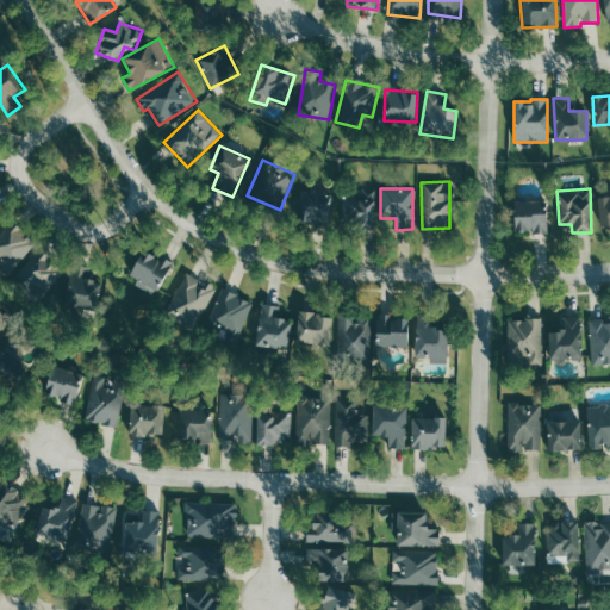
[(328,226),(331,195),(300,191),(297,222),(328,226)]
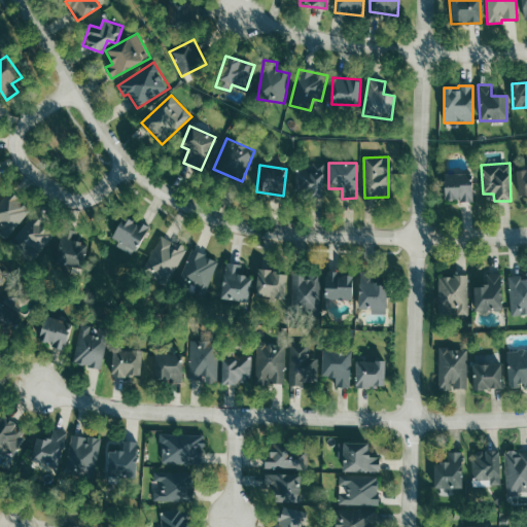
[(301,166),(300,198),(323,199),(324,166),(301,166)]
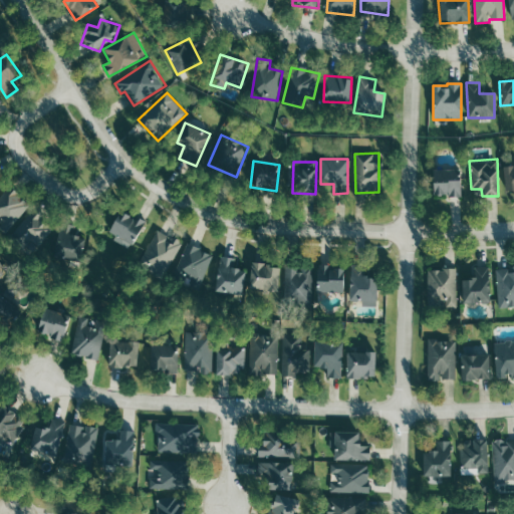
[(513,192),(513,166),(504,167),(505,193),(513,192)]
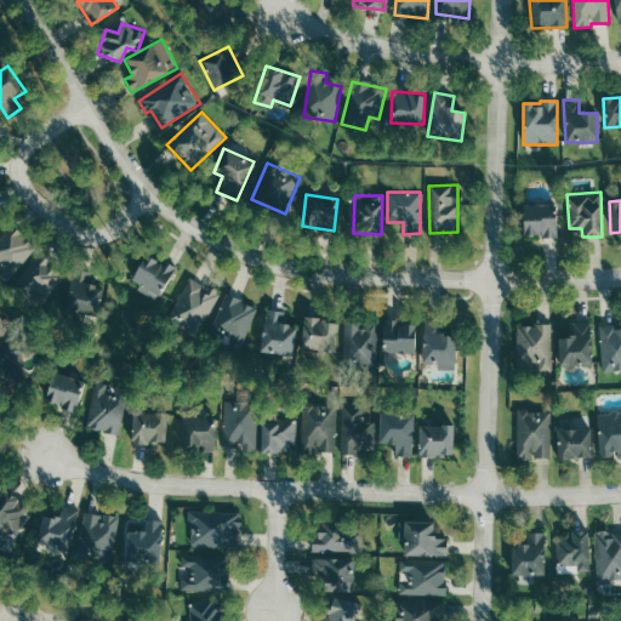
[(522,206),(523,237),(557,237),(556,205),(522,206)]
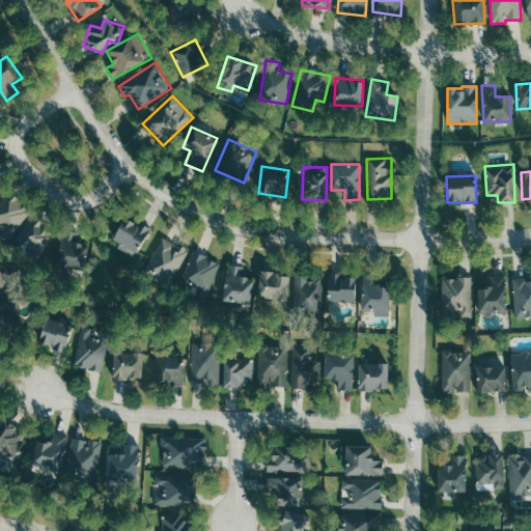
[(0,228),(9,236),(32,213),(11,193),(0,204),(0,228)]
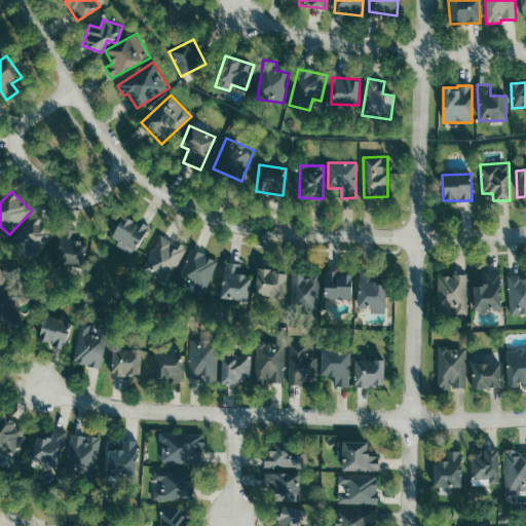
[(35,258),(58,234),(36,214),(14,237),(35,258)]
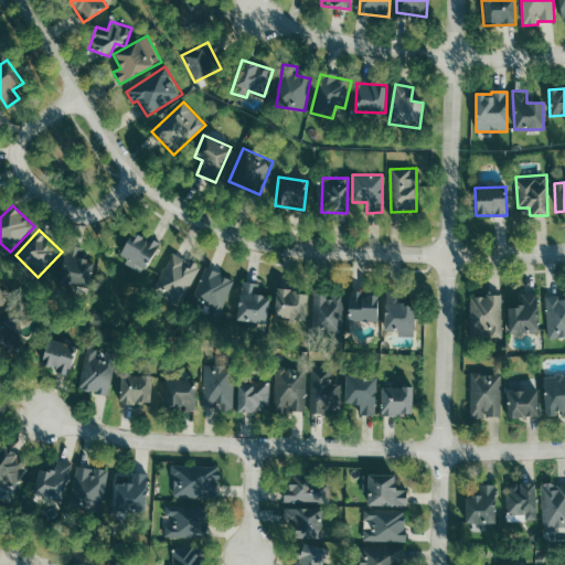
[(149,268),(158,242),(129,231),(119,257),(149,268)]
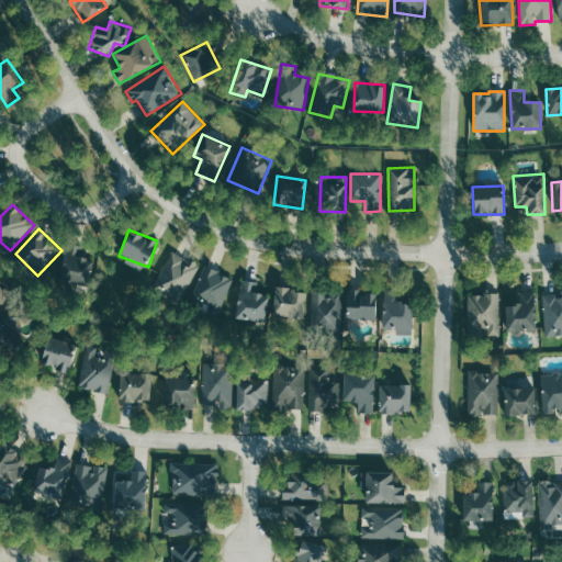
[(89,285),(93,260),(77,257),(78,246),(66,244),(59,281),(89,285)]
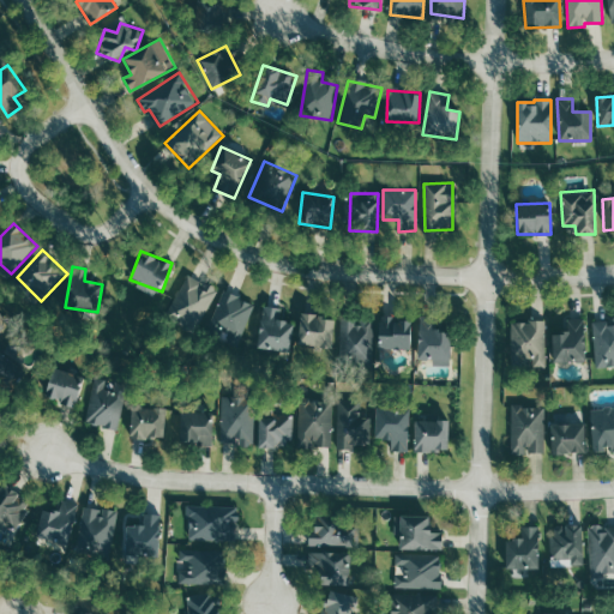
[(216,287),(185,275),(172,312),(182,315),(179,325),(199,332),(216,287)]
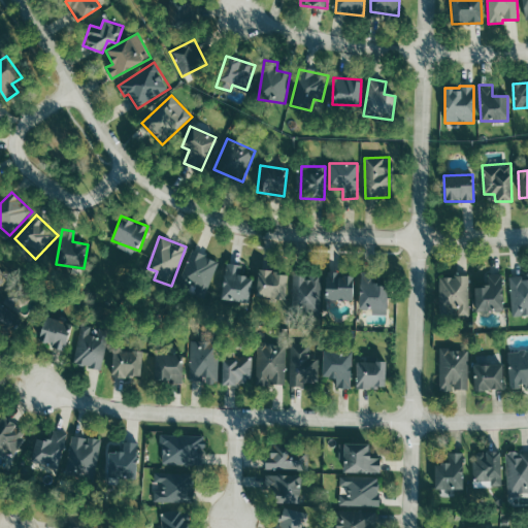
[(219,260),(191,252),(183,281),(209,289),(219,260)]
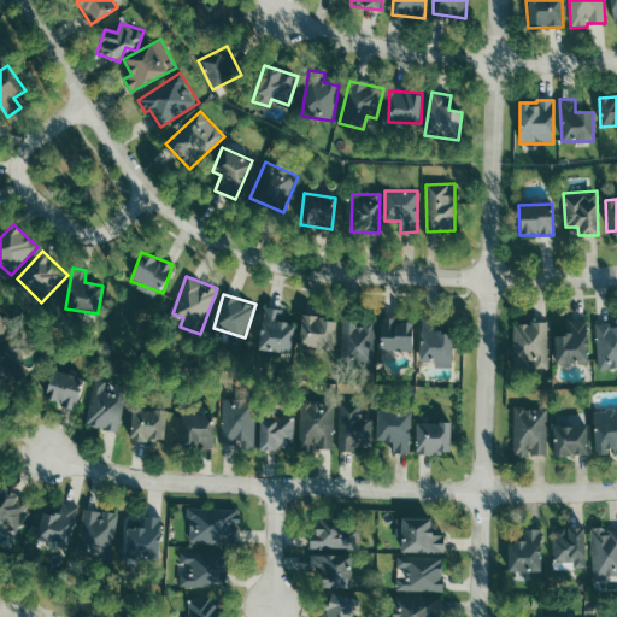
[(258,350),(291,354),(295,325),(281,323),(283,310),(265,307),(258,350)]
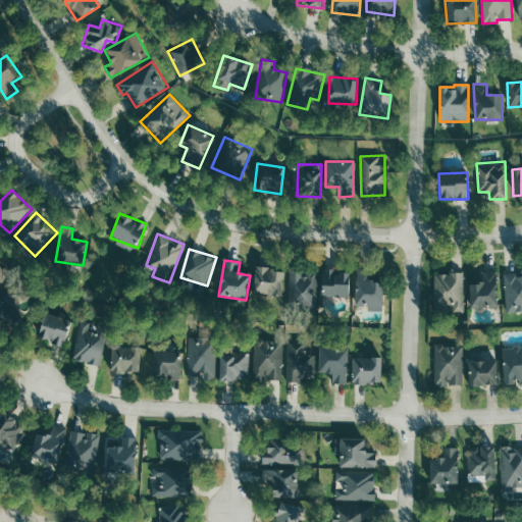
[(282,272),(271,272),(271,267),(255,267),(254,295),(282,296),(282,272)]
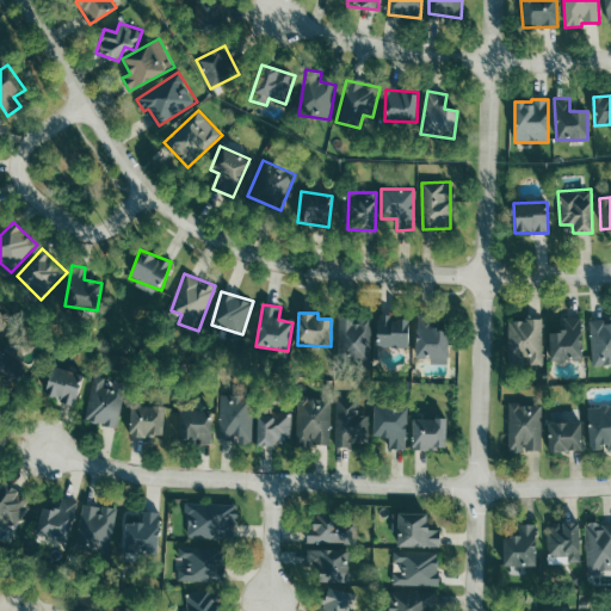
[(371,315),(339,315),(340,362),(372,362),(371,315)]
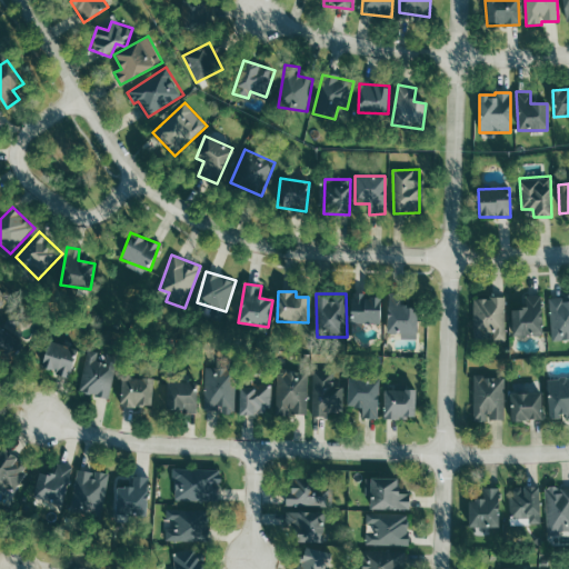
[(350,323),(379,325),(379,296),(351,296),(350,323)]
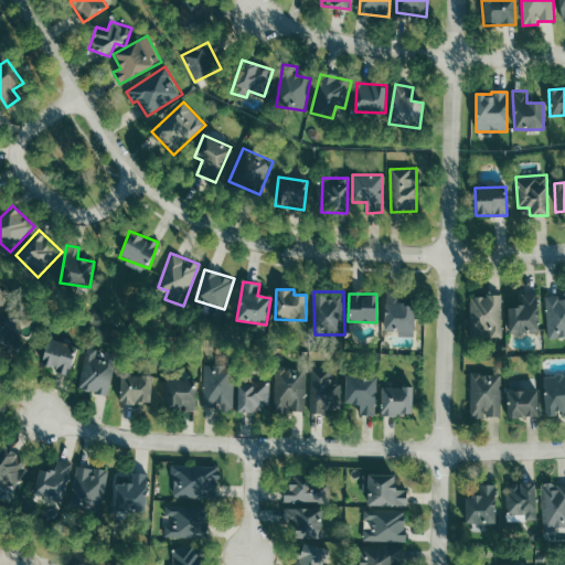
[(537,294),(521,294),(521,307),(508,307),(509,333),(539,333),(537,294)]
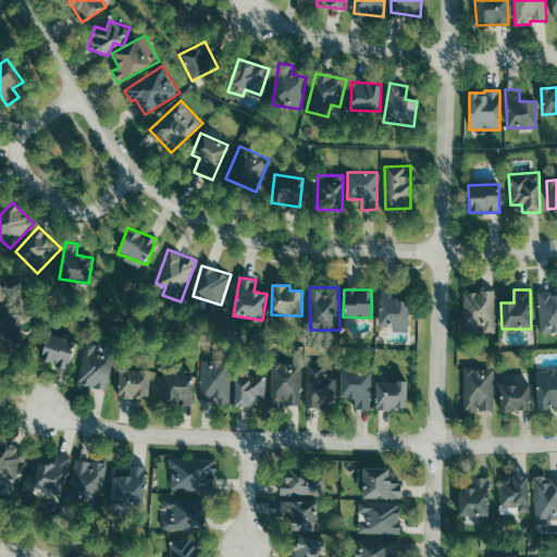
[(541,334),(556,333),(556,289),(539,291),(541,334)]
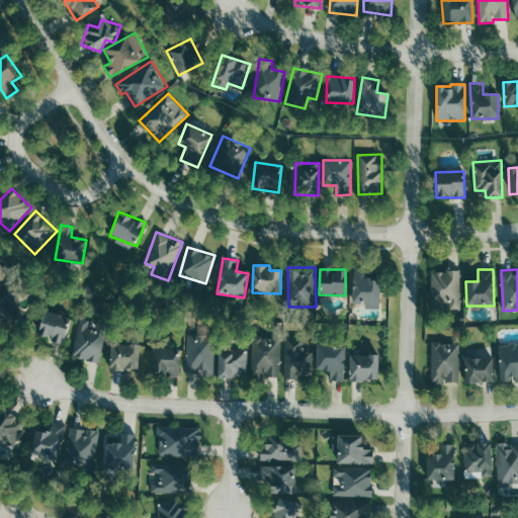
[(352,304),(366,305),(366,309),(378,309),(379,280),(364,279),(364,271),(353,270),(352,304)]
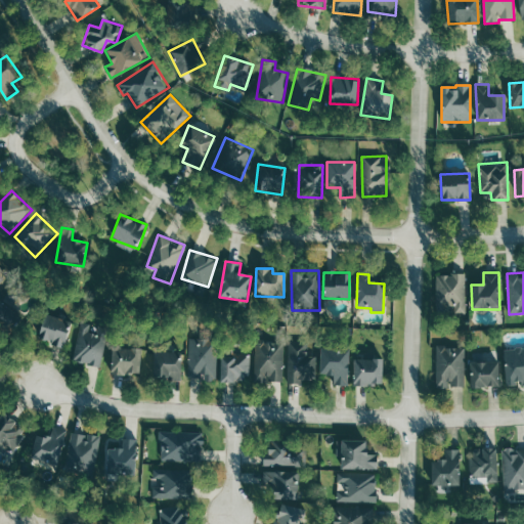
[(435,275),(436,314),(467,313),(466,274),(435,275)]
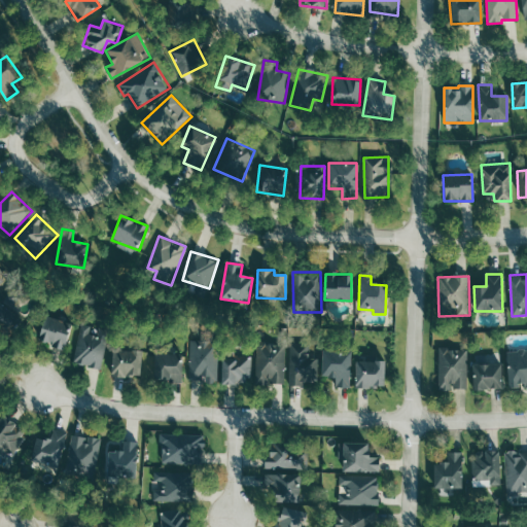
[(0,329),(21,330),(21,308),(0,308),(0,329)]
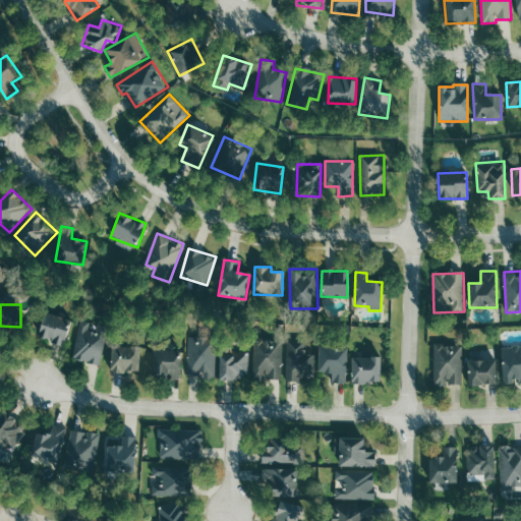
[(64,344),(71,319),(45,312),(38,338),(64,344)]
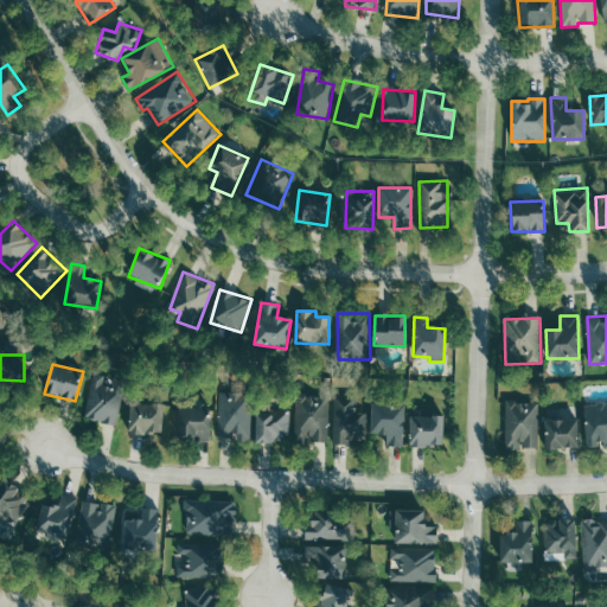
[(88,419),(119,423),(125,389),(104,387),(107,375),(94,372),(88,419)]
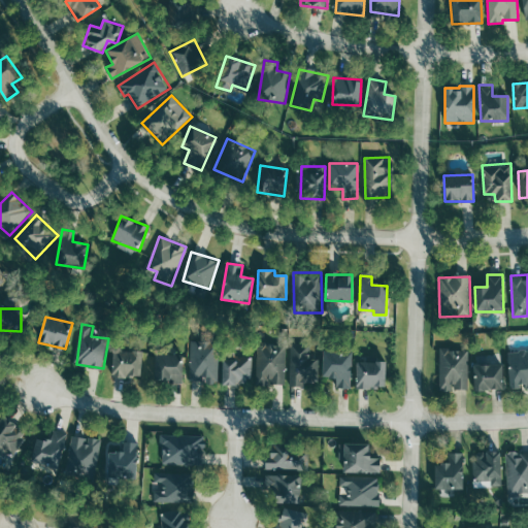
[(219,345),(191,344),(190,378),(205,380),(205,386),(218,386),(219,345)]
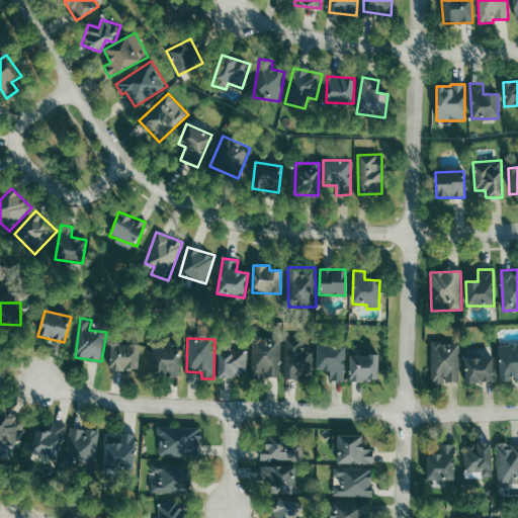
[(252,378),(280,378),(280,338),(252,338),(252,378)]
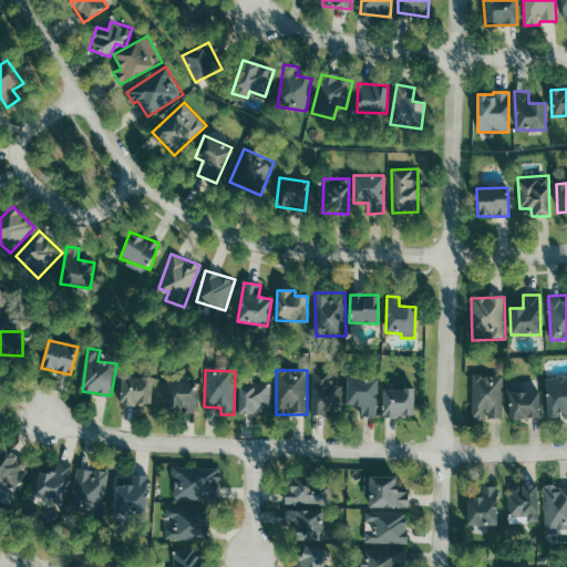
[(341,415),(342,372),(312,372),(311,415),(341,415)]
